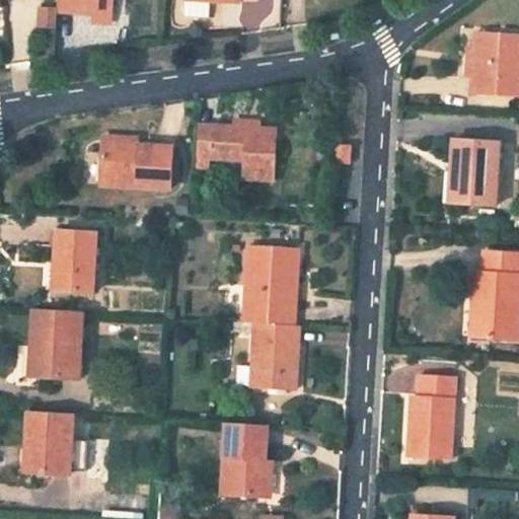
[(58,0),(58,10),(97,12),(116,12),(116,0),(58,0)]
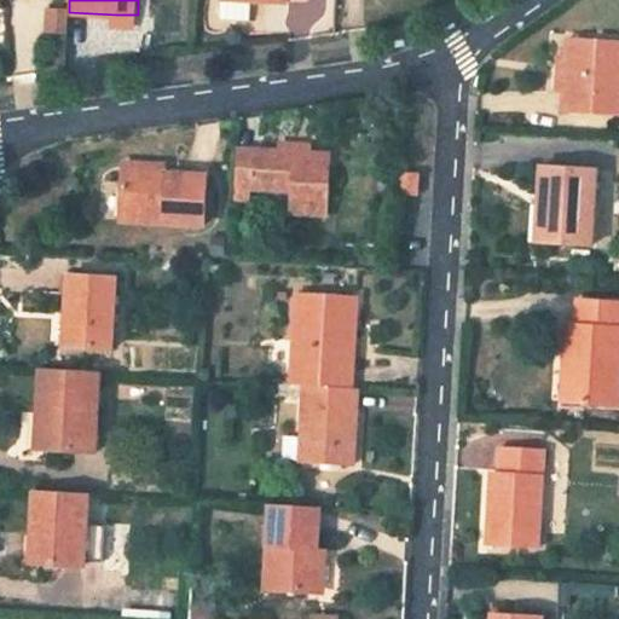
[(252,0),(270,1),(287,1),(287,0),(220,0),(220,19),(249,22),(250,0),(252,0)]
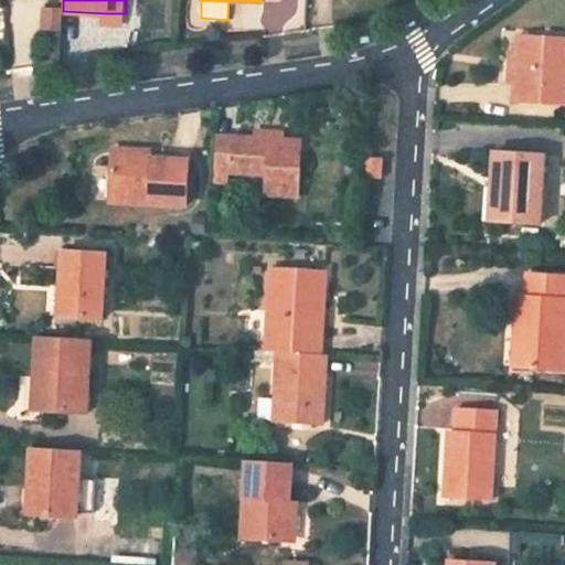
[(62,30),(62,6),(42,6),(42,30),(62,30)]
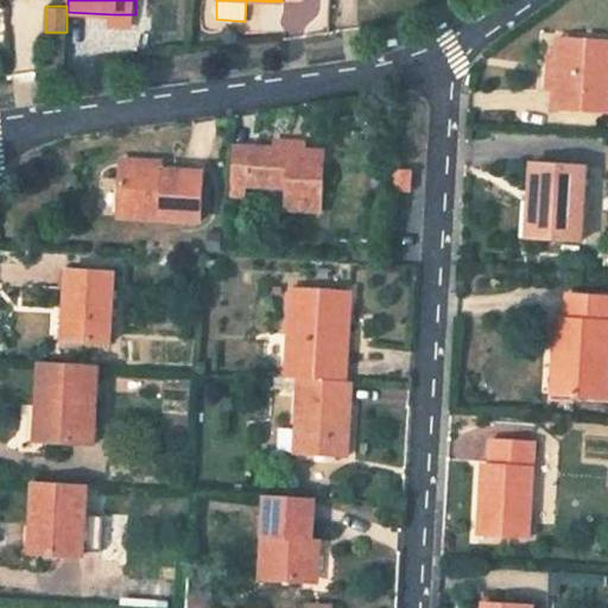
[(114,14),(113,23),(134,24),(135,14),(114,14)]
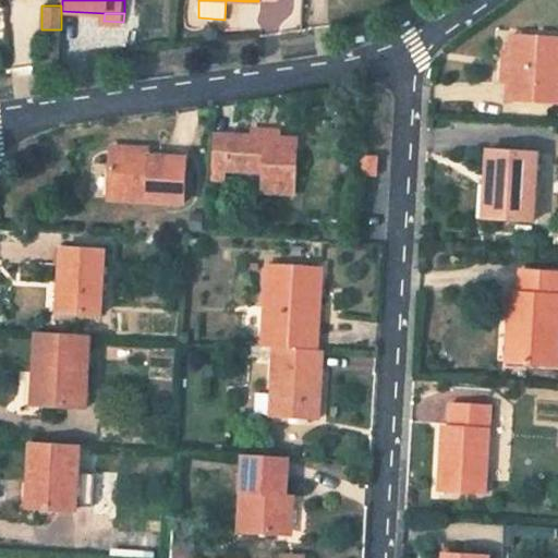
[(557,37),(511,35),(508,101),(557,104),(557,37)]
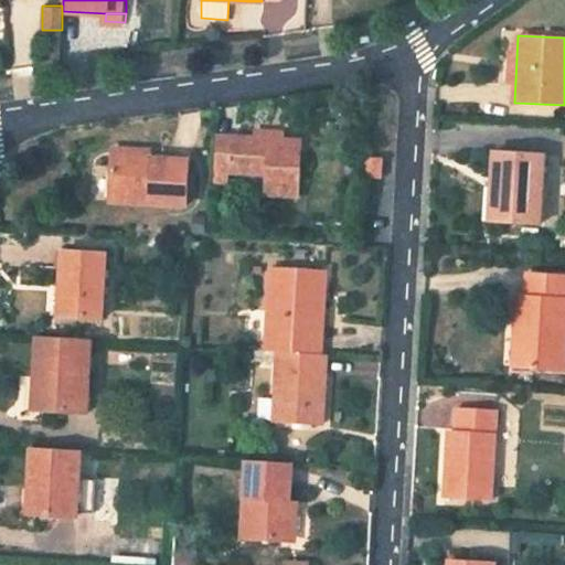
[(298,194),(298,189),(299,170),(301,141),(264,139),(246,138),(214,136),(212,170),(212,171),(264,176),(266,176),(266,189),(266,192),(298,194)]
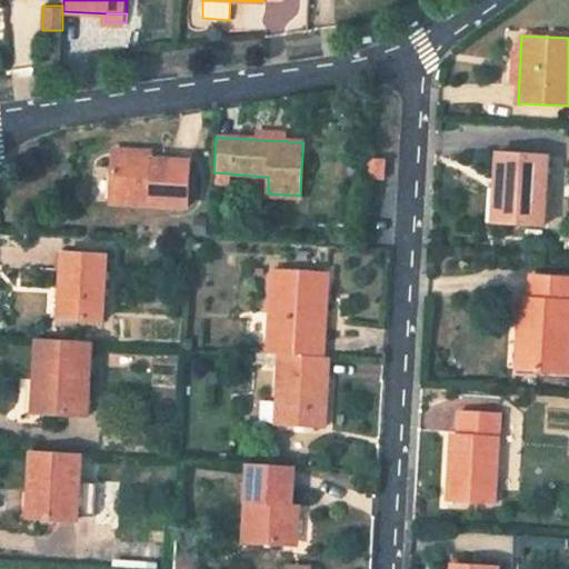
[(499,153),(498,171),(498,190),(498,192),(483,191),(482,223),(540,227),(542,190),(543,171),(545,156),(499,153)]
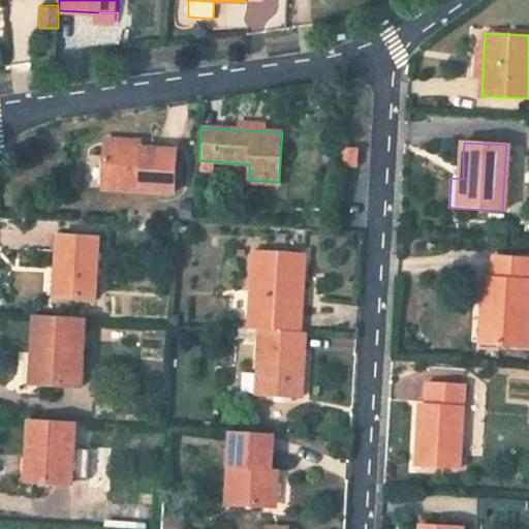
[(103,159),(102,177),(101,188),(174,192),(175,177),(176,159),(176,150),(103,147),(103,159)]
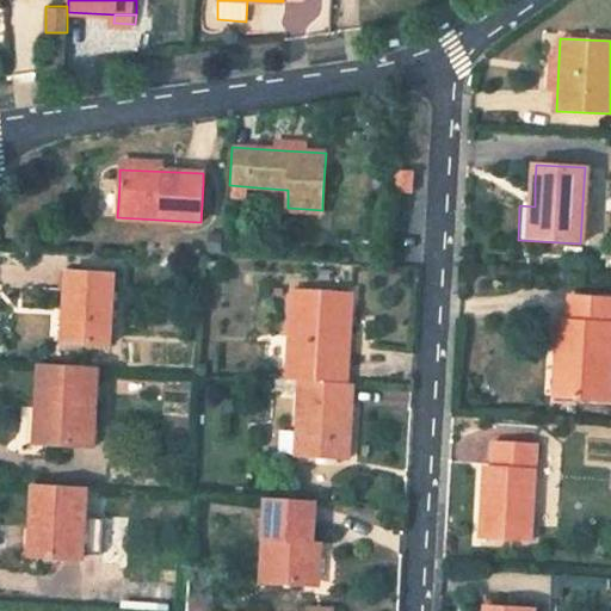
[(392,184),(392,191),(412,193),(413,184),(413,172),(393,171),(392,184)]
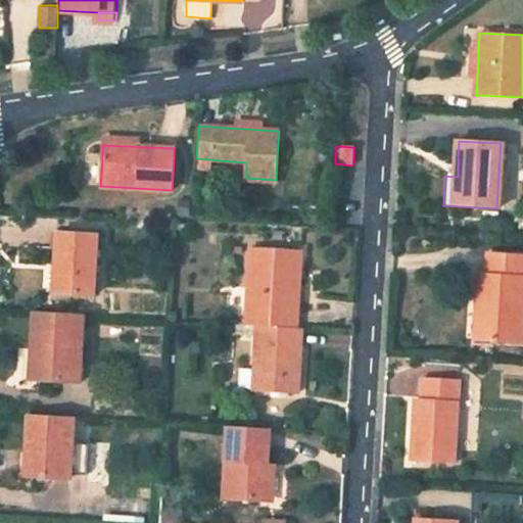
[(97,234),(57,232),(54,294),(94,296),(97,234)]
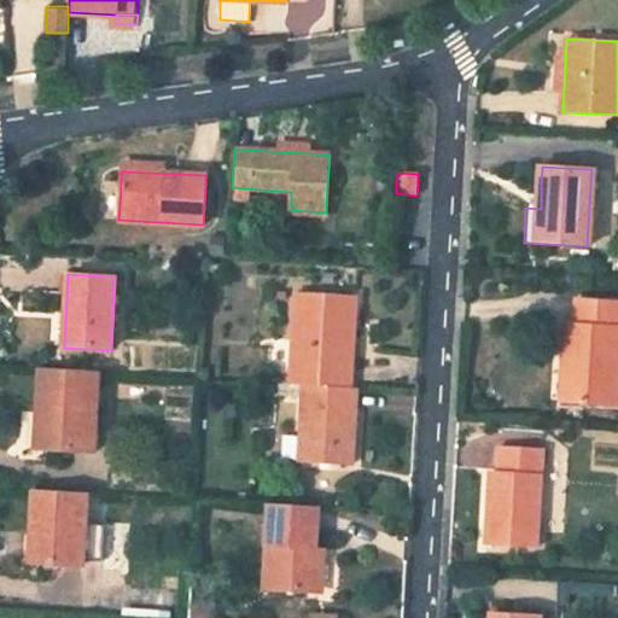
[(295,295),(289,384),(304,385),(349,389),(355,298),(295,295)]
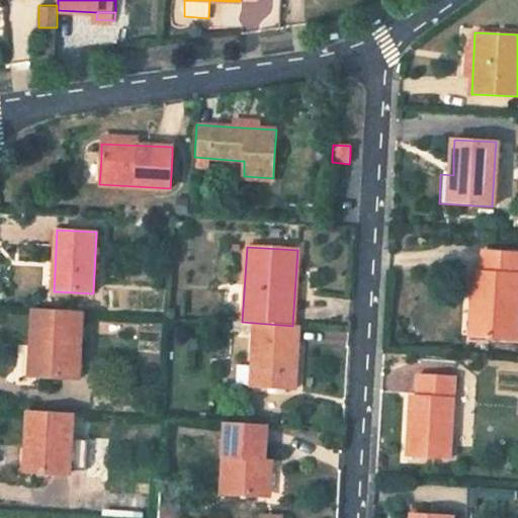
[(517,301),(517,253),(480,251),(479,273),(471,273),(467,336),(516,338),(517,301)]
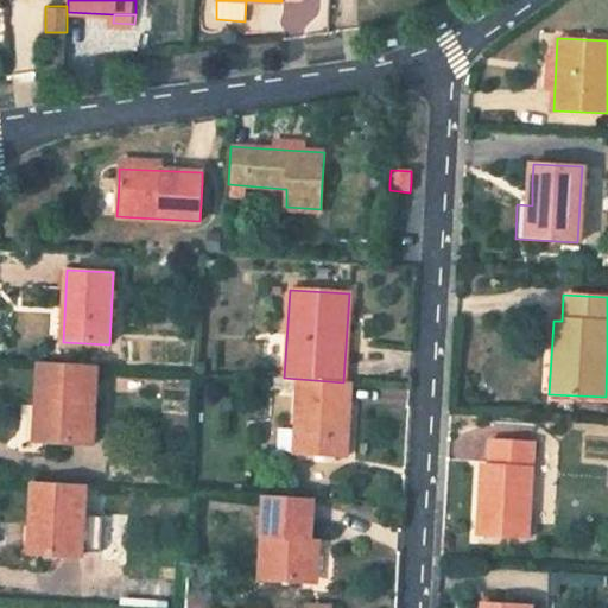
[(96,366),(38,362),(36,406),(45,407),(42,442),(93,445),(96,366)]
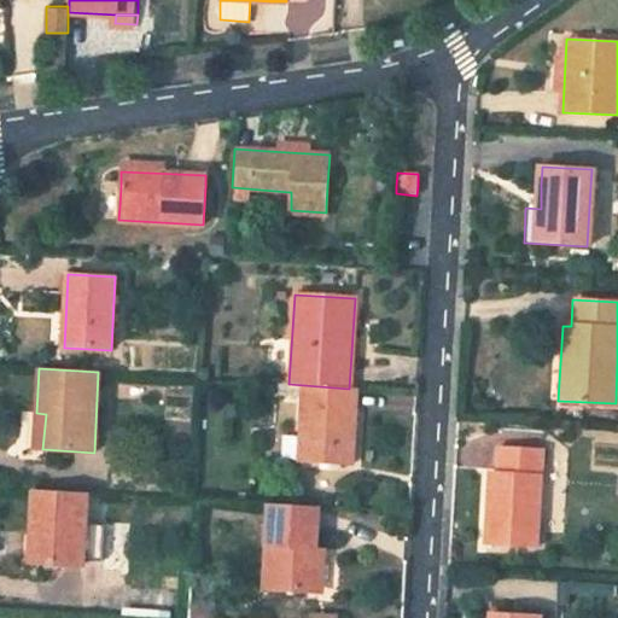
[(349,465),(355,389),(349,389),(304,385),(299,462),(349,465)]
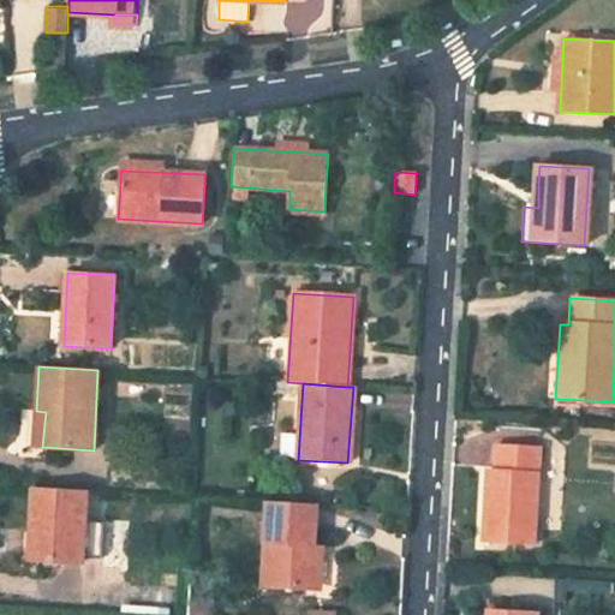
[(593,449),(614,451),(614,428),(596,427),(593,449)]
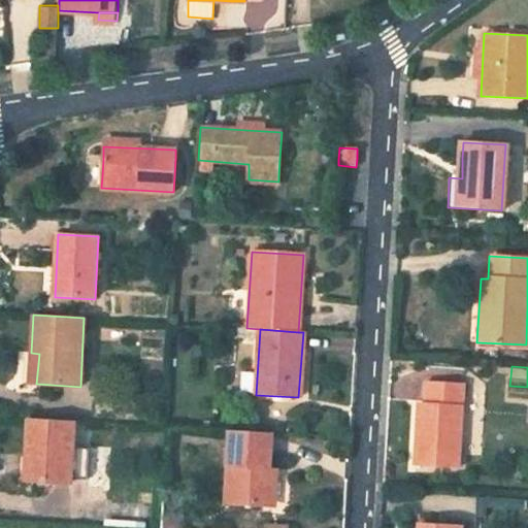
[(464,384),(428,382),(425,427),(418,427),(416,465),(459,468),(464,384)]
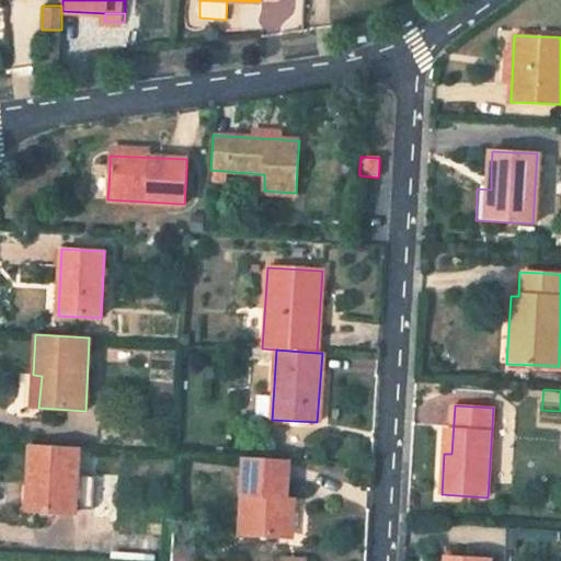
[(35,483),(34,511),(76,513),(80,447),(31,444),(29,483),(35,483)]
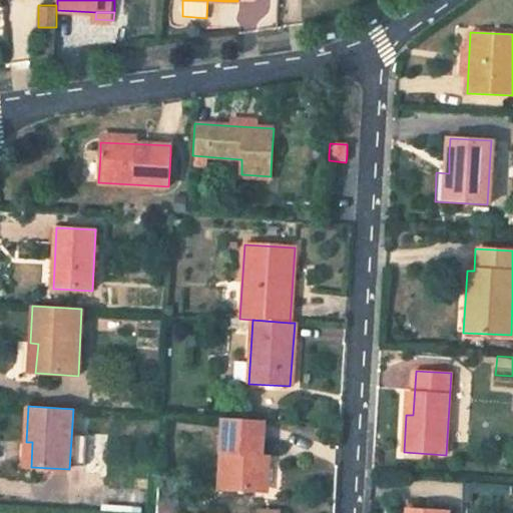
[(218,488),(223,489),(239,490),(258,491),(260,457),(262,421),(239,419),(223,418),(218,488)]
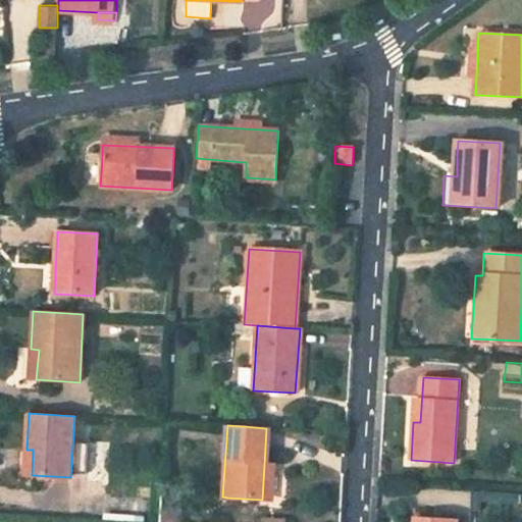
[(273,465),(264,465),(262,500),(271,500),(273,465)]
